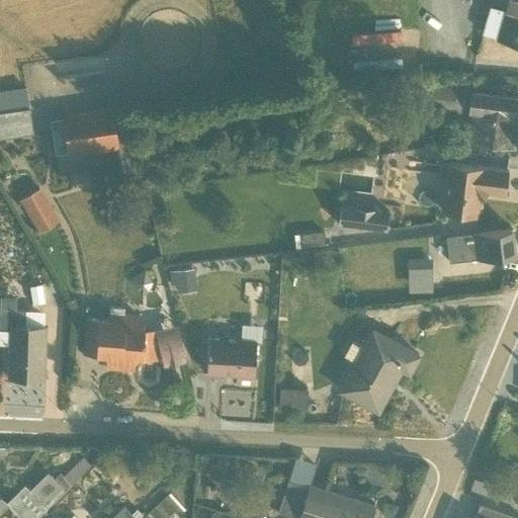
[(517,0),(506,0),(496,38),(517,45),(517,0)]
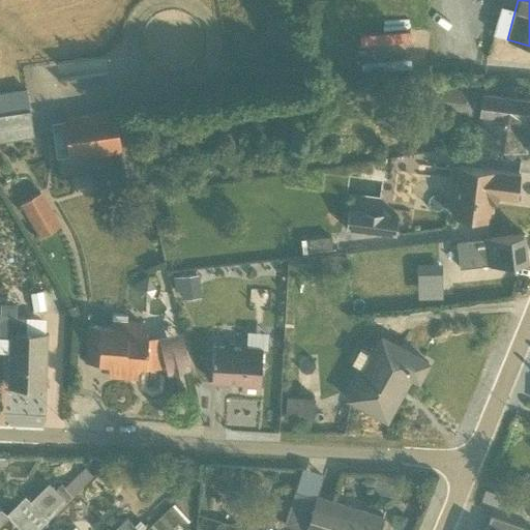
[(107,57),(55,66),(58,83),(110,75),(107,57)]
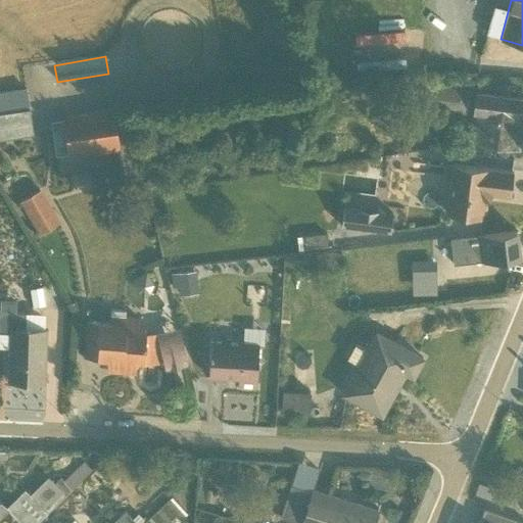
[(0,93),(0,137),(32,133),(26,90),(0,93)]
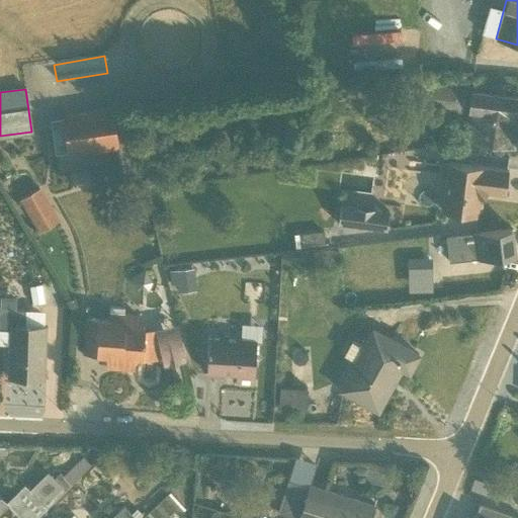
[(461,94),(428,91),(426,108),(459,112),(461,94)]
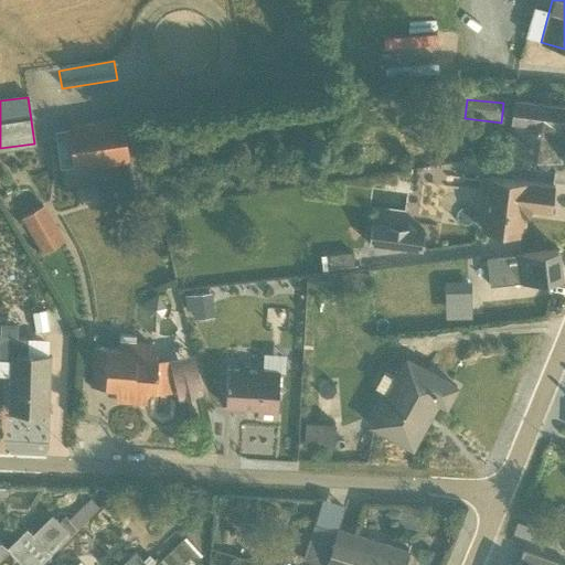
[(564,127),(564,107),(512,100),(509,123),(513,124),(510,153),(558,160),(563,128),(564,127)]
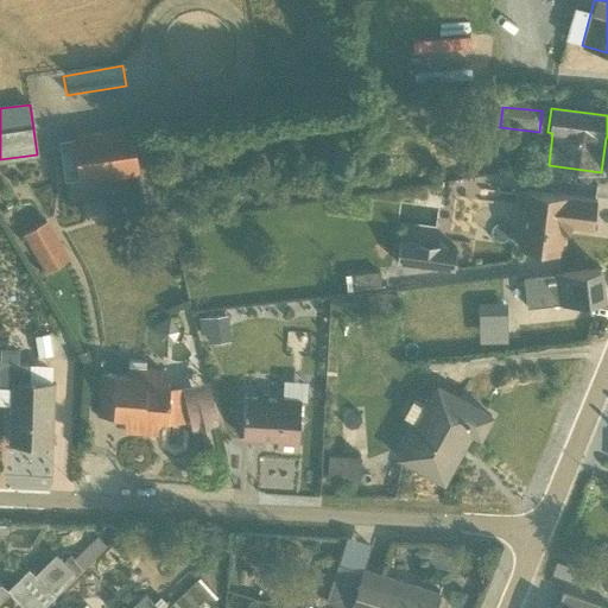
[(73,140),(58,143),(64,182),(78,179),(80,183),(138,175),(144,210),(166,207),(149,130),(132,132),(131,126),(73,135),(73,140)]
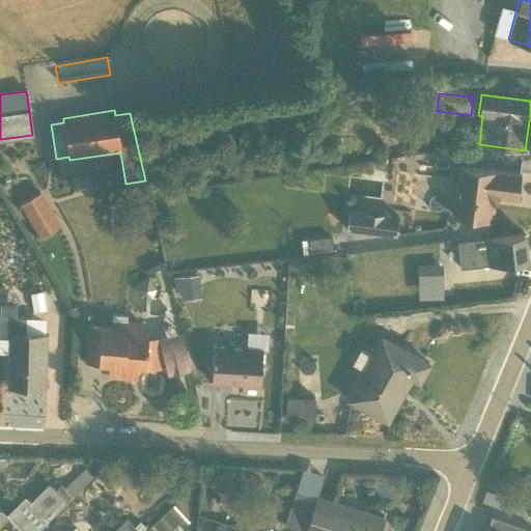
[(457,167),(451,217),(488,221),(488,219),(492,216),(493,208),(491,205),(491,203),(499,196),(516,198),(520,175),(457,167)]
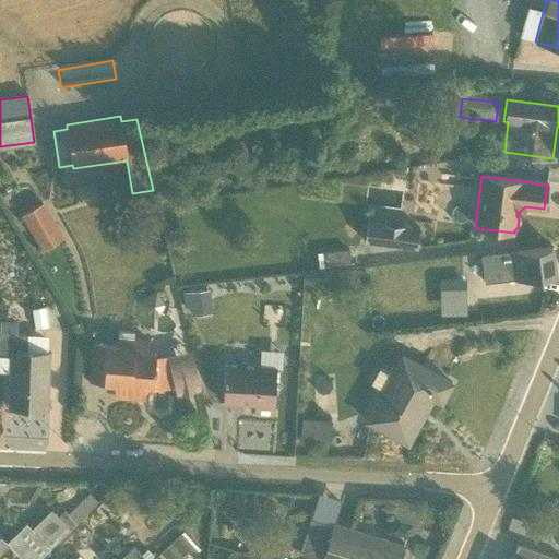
[(62,238),(43,203),(21,216),(42,251),(62,238)]
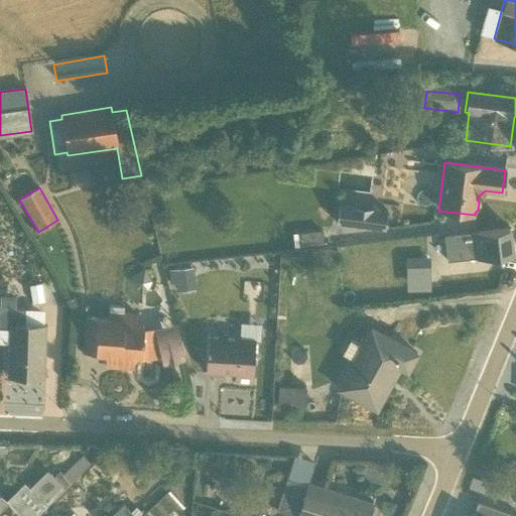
[(508,229),(443,237),(446,262),(511,255),(508,229)]
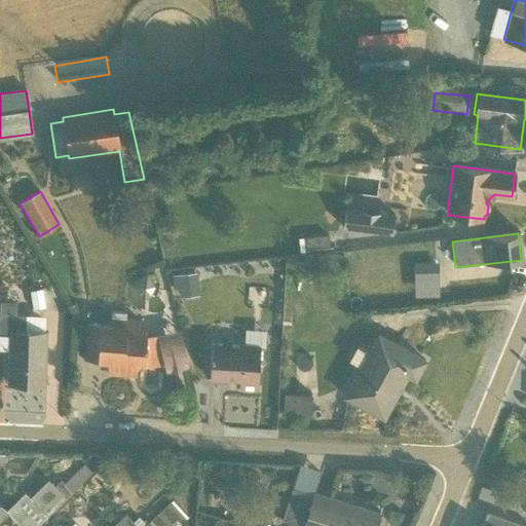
[(329,249),(328,235),(288,239),(289,253),(329,249)]
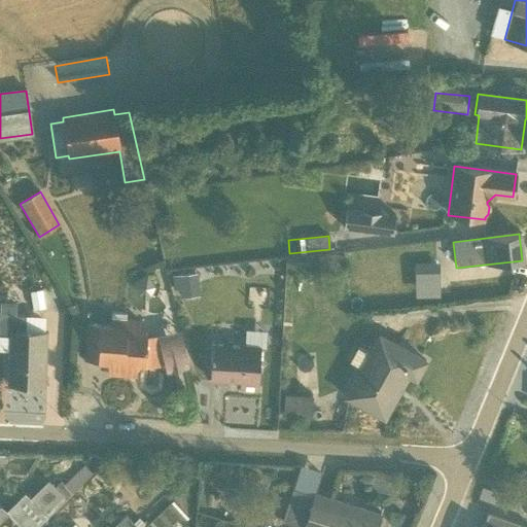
[(329,281),(342,280),(340,255),(316,257),(317,267),(327,266),(329,281)]
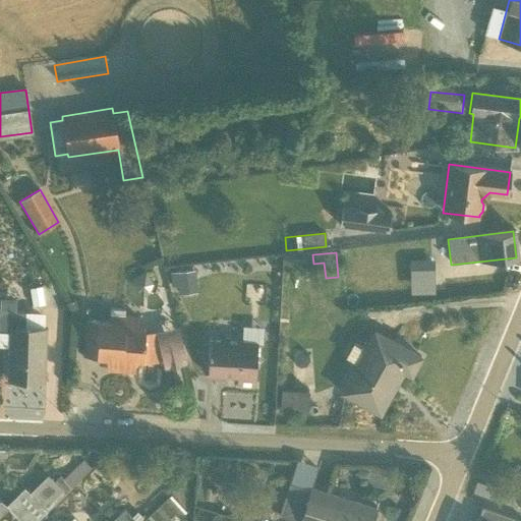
[(432,261),(410,262),(411,293),(433,292),(432,261)]
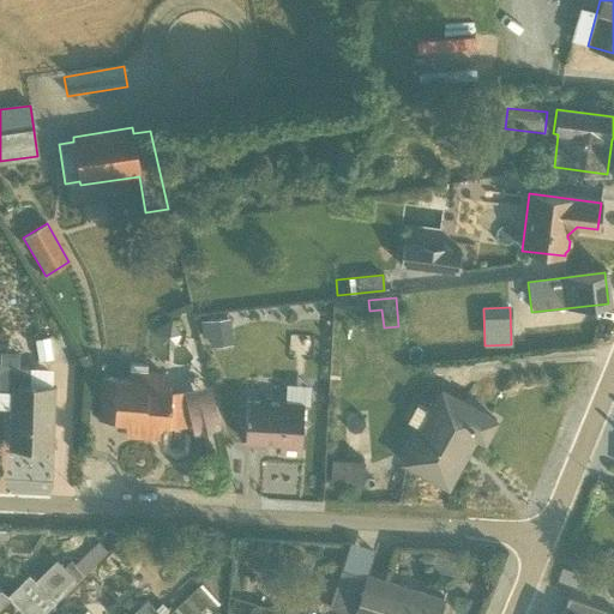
[(180,335),(172,320),(156,326),(156,336),(160,344),(167,347),(174,347),(180,335)]
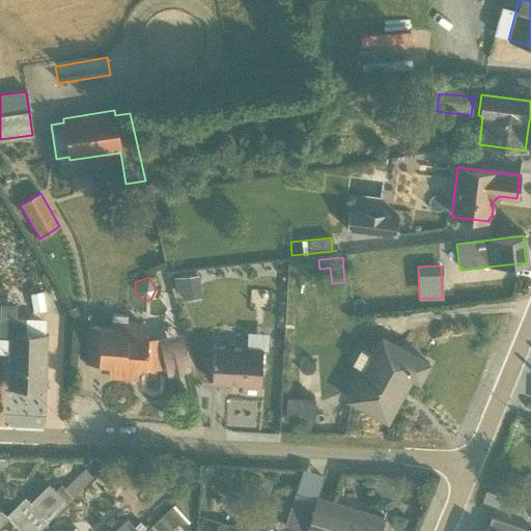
[(16,306),(0,305),(0,355),(9,356),(8,388),(43,389),(46,335),(44,334),(44,319),(16,318),(16,306)]
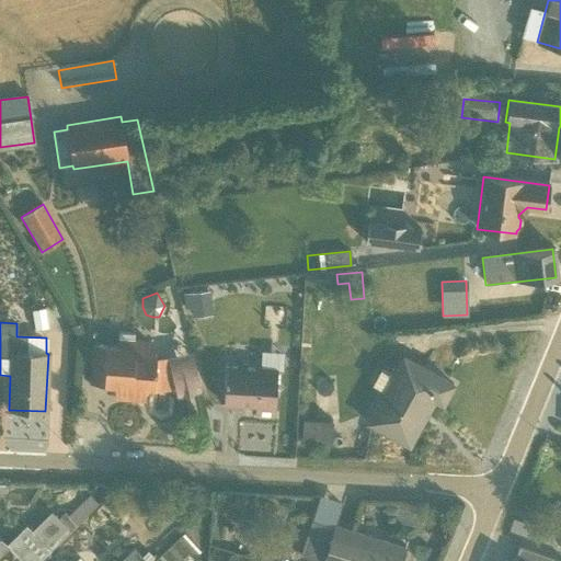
[(92,345),(90,384),(125,387),(124,399),(144,400),(145,388),(172,390),(173,380),(176,397),(199,391),(191,352),(168,356),(147,353),(148,342),(134,340),(134,335),(117,334),(116,347),(92,345)]
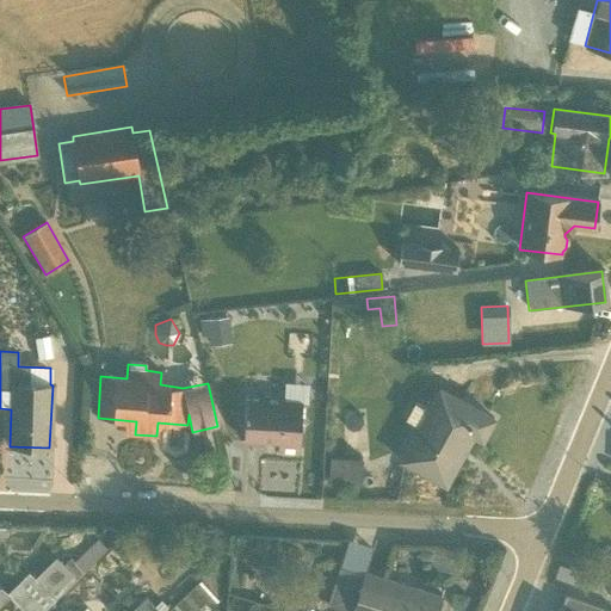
[(261,401),(246,401),(244,442),(278,444),(278,454),(298,455),(302,403),(307,403),(308,384),(284,383),(283,399),(261,397),(261,401)]
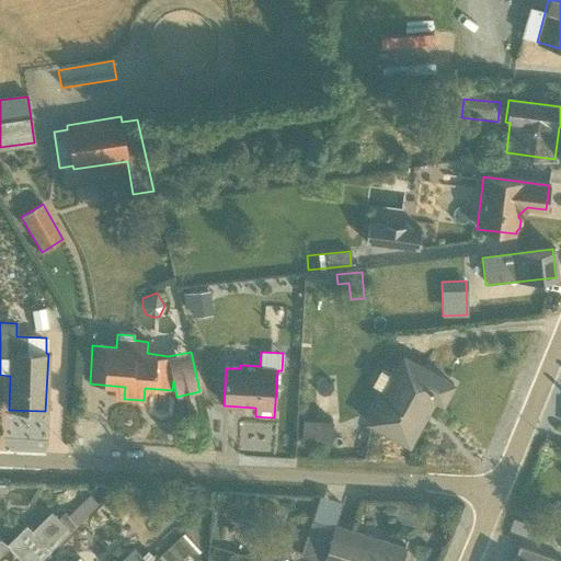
[(442,405),(453,386),(401,357),(390,376),(379,369),(370,386),(384,393),(367,424),(410,447),(435,401),(442,405)]
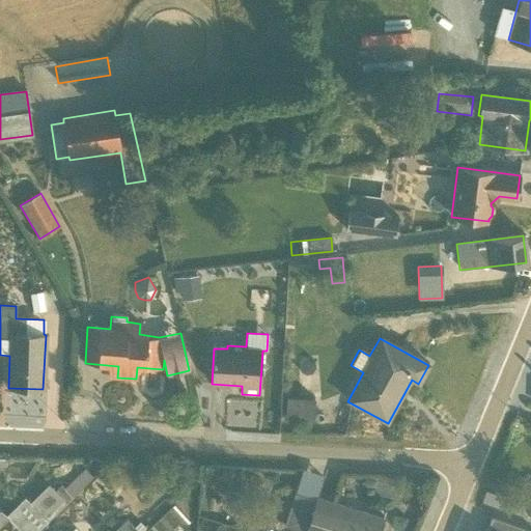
[(314,399),(286,397),(285,418),(313,420),(314,399)]
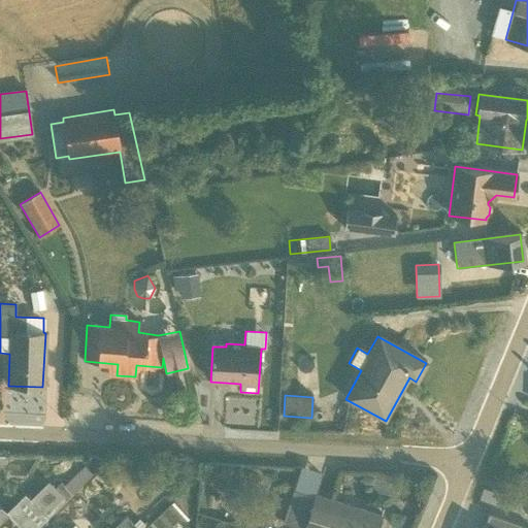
[(20,527),(37,527),(71,495),(79,487),(73,482),(65,489),(60,484),(54,489),(47,483),(30,500),(24,495),(6,513),(0,505),(0,521),(6,515),(20,527)]
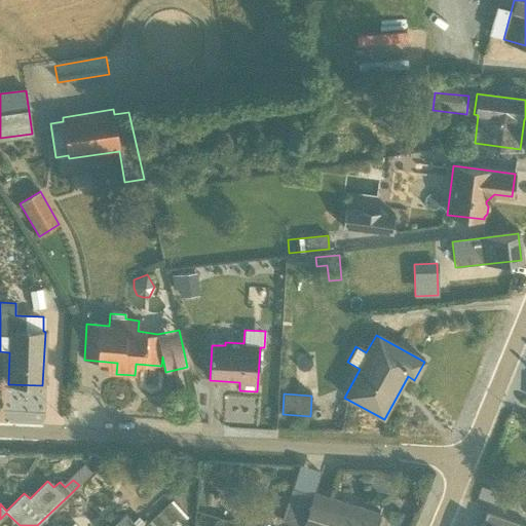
[(313,495),(292,488),(282,521),(298,525),(374,525),(378,515),(313,494),(313,495)]
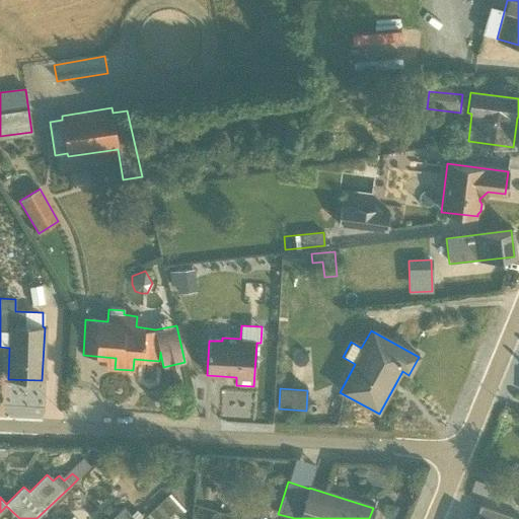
[(518,518),(479,506),(474,518),(518,518)]
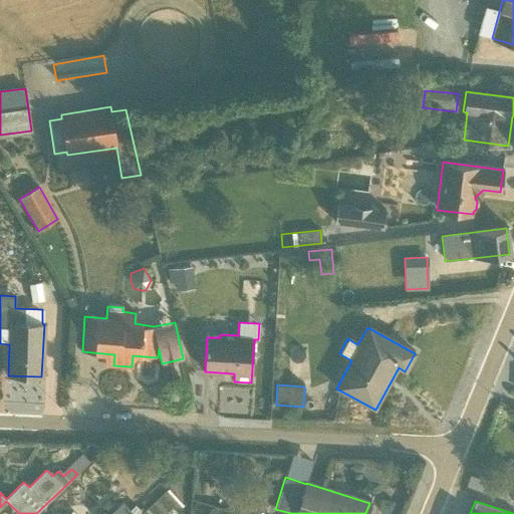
[(121,504),(110,513),(137,513),(140,512),(135,507),(130,512),(121,504)]
